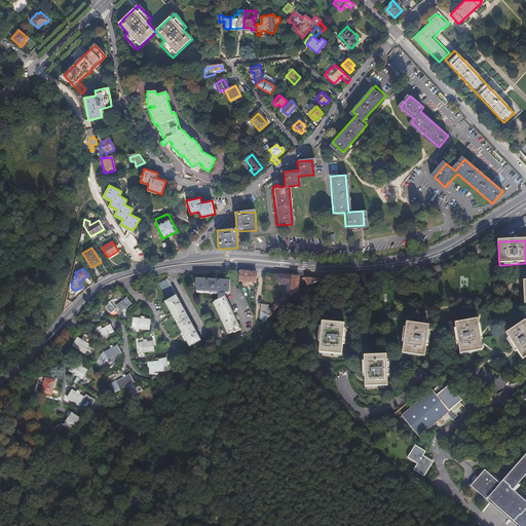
[(238,271),(238,280),(255,282),(257,272),(245,272),(238,271)]
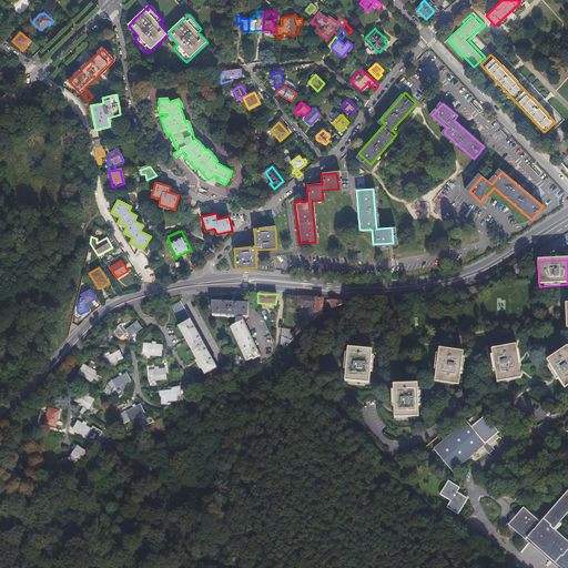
[(307,298),(300,297),(298,305),(305,306),(305,307),(310,307),(310,306),(315,306),(314,317),(310,316),(307,320),(312,323),(317,318),(322,315),(323,300),(307,298)]
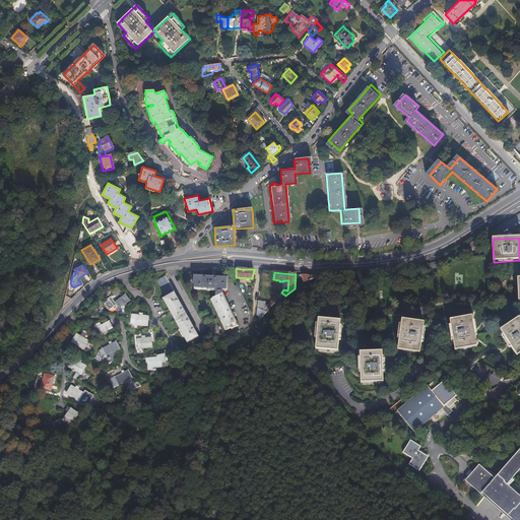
[(317,275),(302,274),(304,283),(317,277),(317,275)]
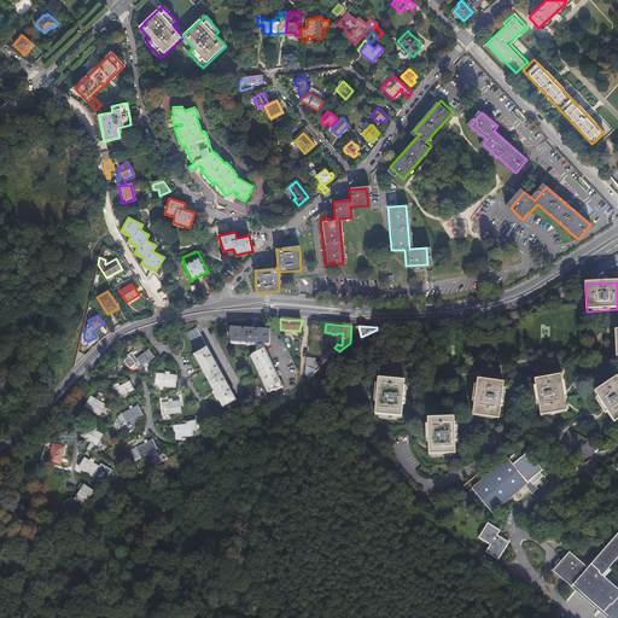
[(229,331),(229,336),(233,337),(233,342),(258,343),(258,353),(254,355),(272,392),(285,386),(280,377),(283,374),(280,369),(278,371),(267,349),(267,344),(273,344),(274,331),(233,328),(233,332),(229,331)]
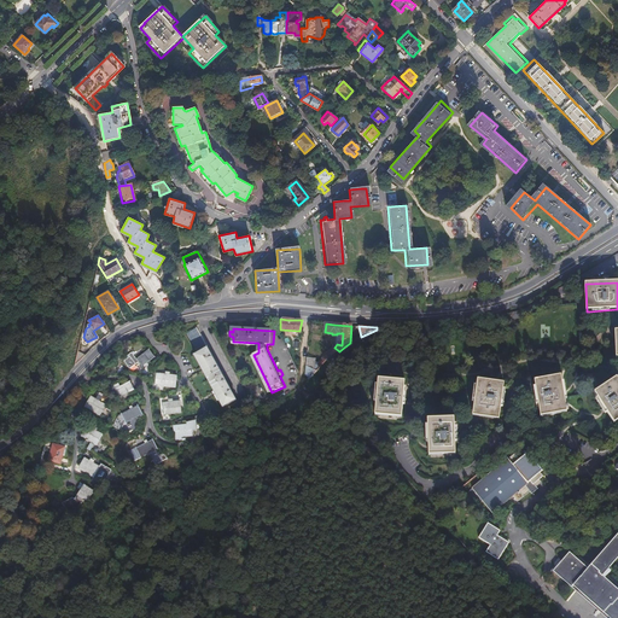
[(209,344),(199,349),(205,361),(203,362),(232,414),(245,407),(209,344)]
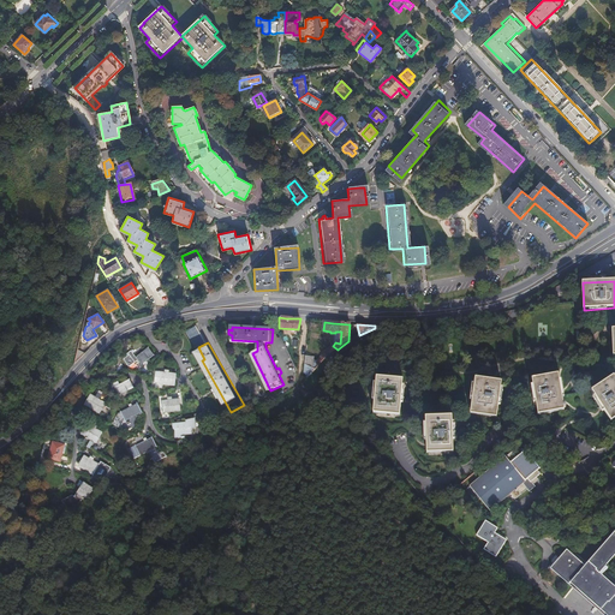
[(323,353),(327,358),(338,350),(333,346),(332,345),(323,353)]
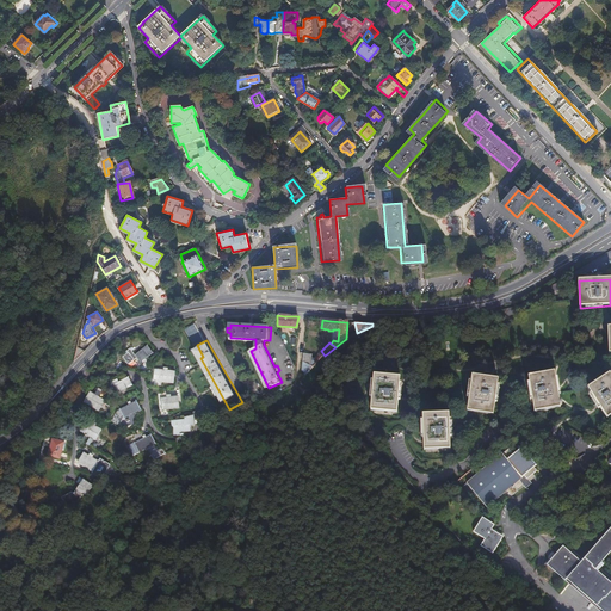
[(302,362),(310,366),(312,346),(304,345),(302,362)]
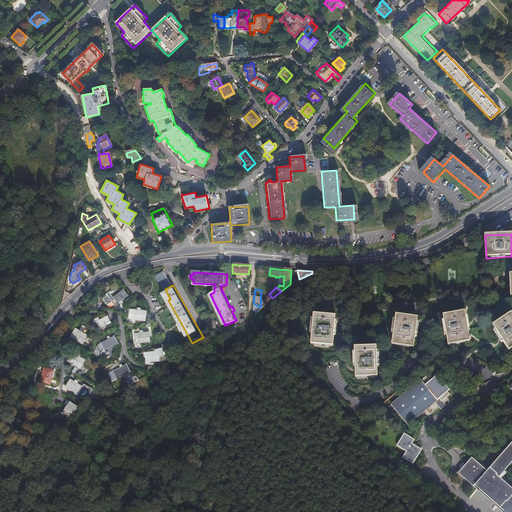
[(123,290),(113,298),(117,303),(128,295),(123,290)]
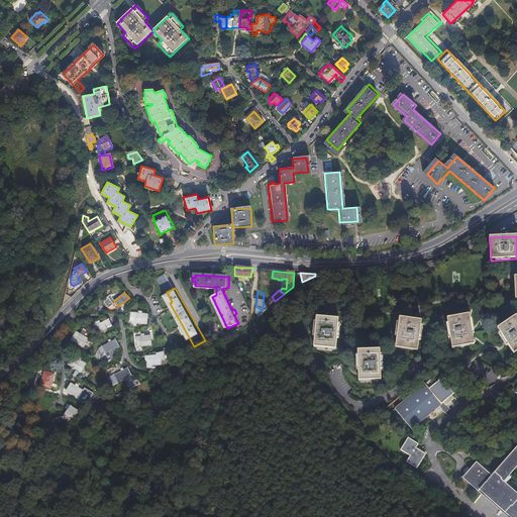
[(132,313),(132,317),(133,317),(132,322),(143,324),(145,314),(132,313)]
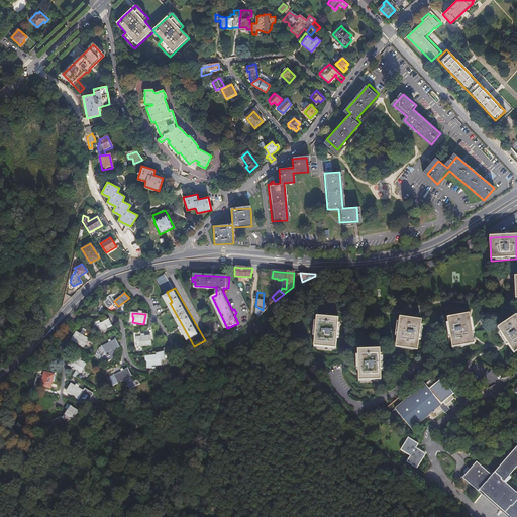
[(474,346),(469,318),(469,316),(446,319),(451,349),(474,346)]
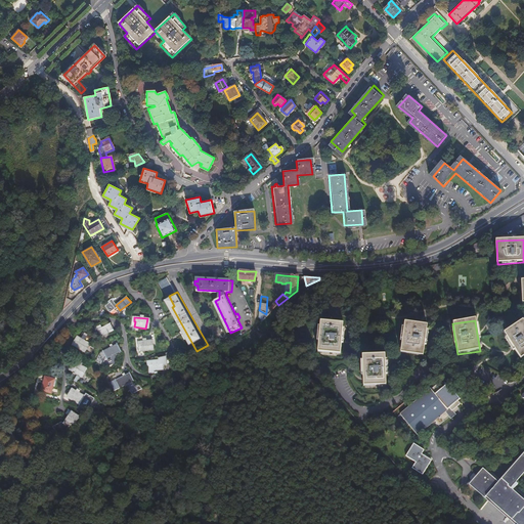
[(503,333),(518,356),(519,359),(523,355),(523,324),(522,320),(503,333)]
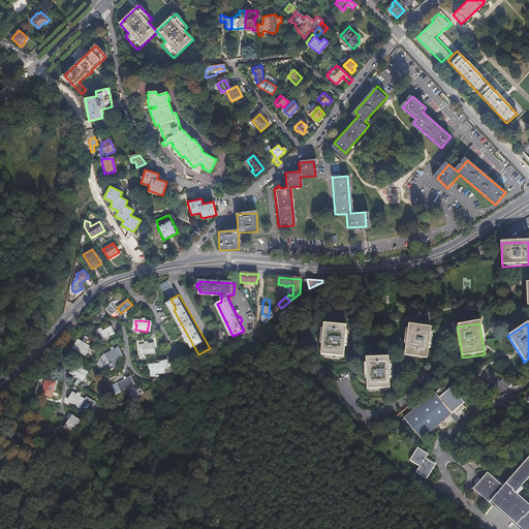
[(427,360),(431,331),(432,329),(409,324),(408,328),(404,356),(427,360)]
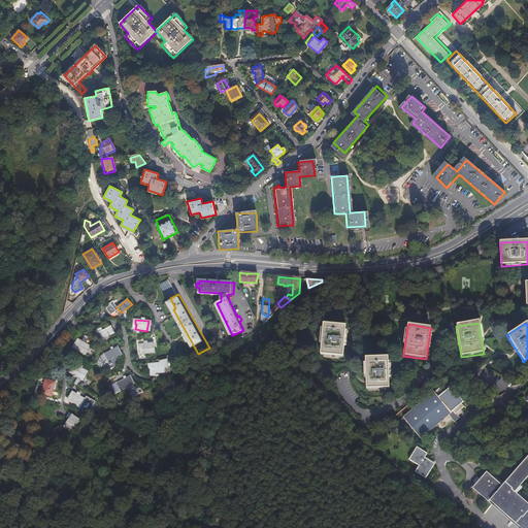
[(322,325),(320,354),(320,356),(342,358),(344,329),(344,327),(322,325)]
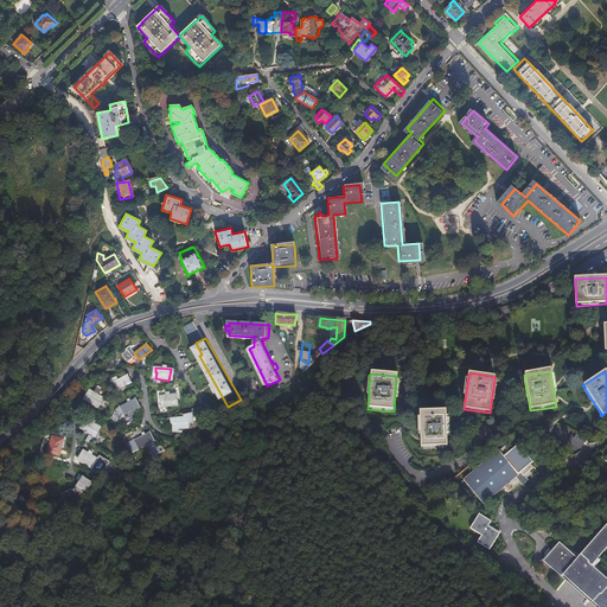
[(117,377),(114,379),(119,389),(132,382),(127,375),(119,379),(117,377)]
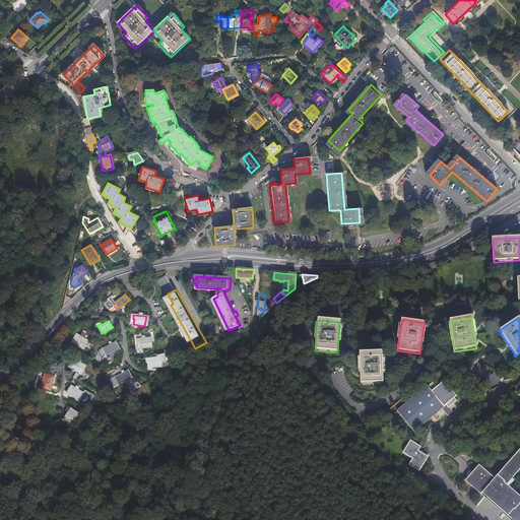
[(85,337),(79,345),(92,353),(98,344),(94,343),(89,339),(85,337)]
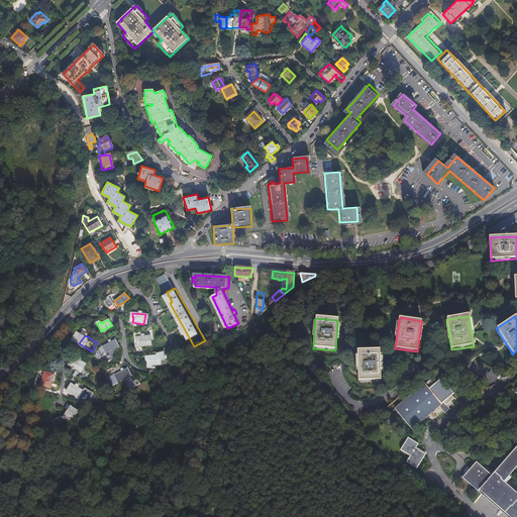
[(151,335),(136,336),(136,340),(137,340),(137,346),(152,344),(151,335)]
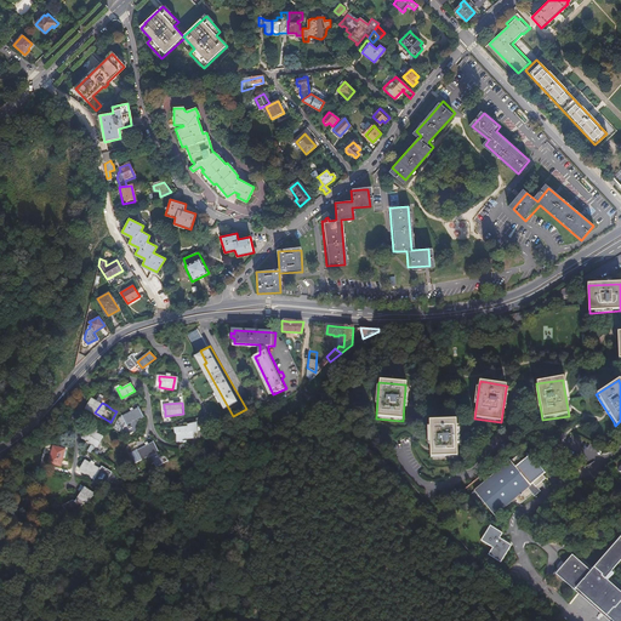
[(140,409),(123,417),(127,426),(136,421),(143,417),(140,409)]
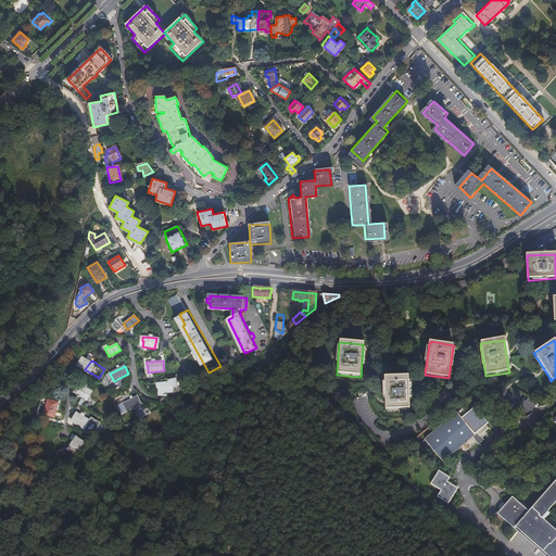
[(383,377),(383,379),(384,408),(384,411),(408,409),(408,376),(383,377)]
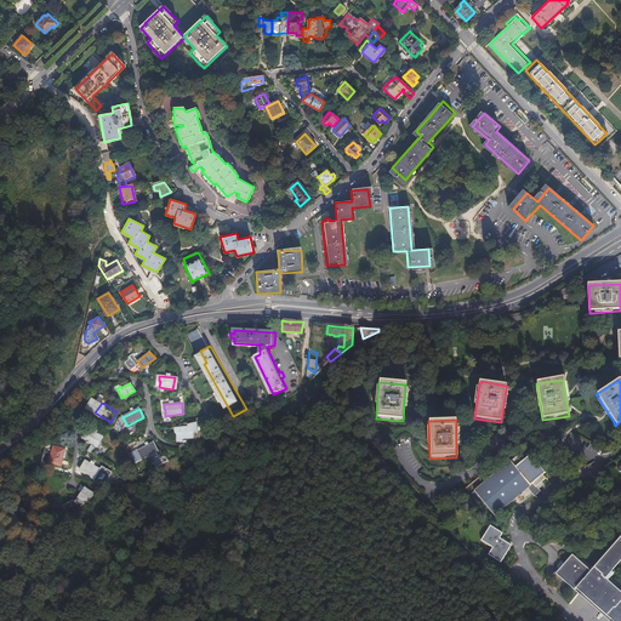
[(188,427),(177,428),(178,433),(180,439),(191,438),(189,434),(195,433),(194,425),(188,426),(188,427)]
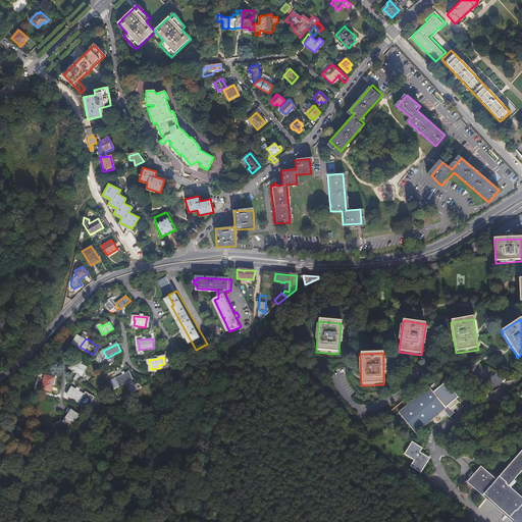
[(88,365),(83,373),(91,379),(97,370),(88,365)]
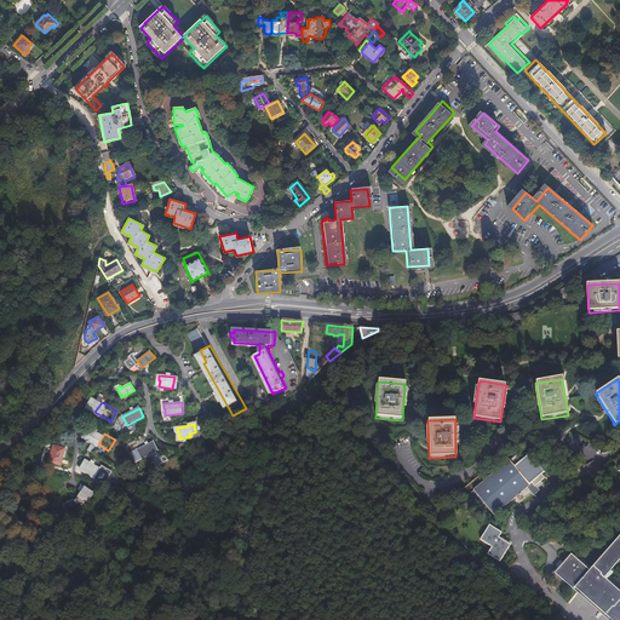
[(164,445),(147,453),(151,463),(168,455),(164,445)]
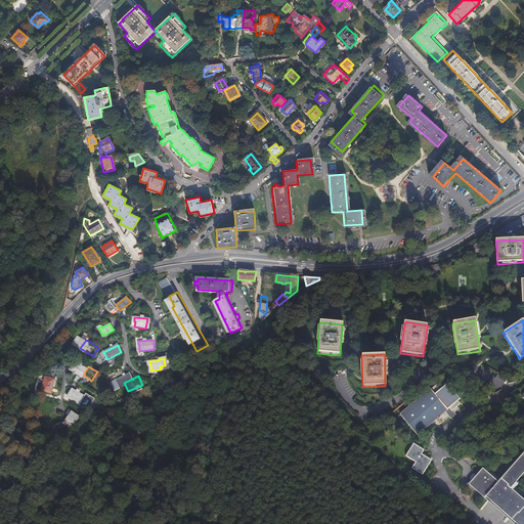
[(44,379),(42,395),(53,397),(56,381),(44,379)]
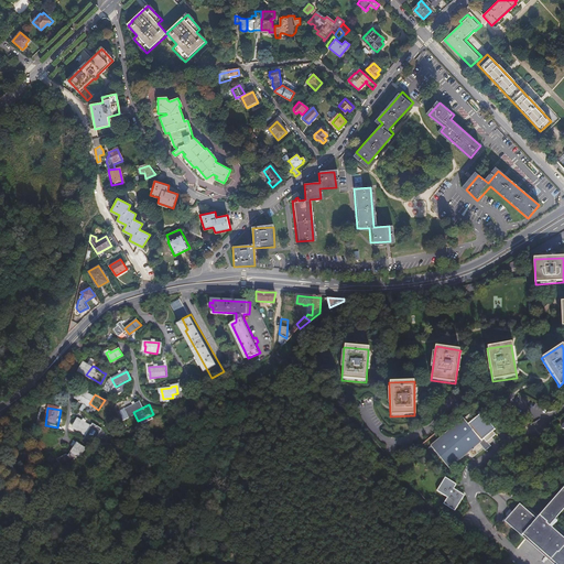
[(490,445),(488,443),(487,441),(491,436),(495,434),(492,431),(495,429),(480,412),(473,419),(468,413),(430,445),(448,467),(465,454),(472,457),(483,448),(485,451),(490,445)]
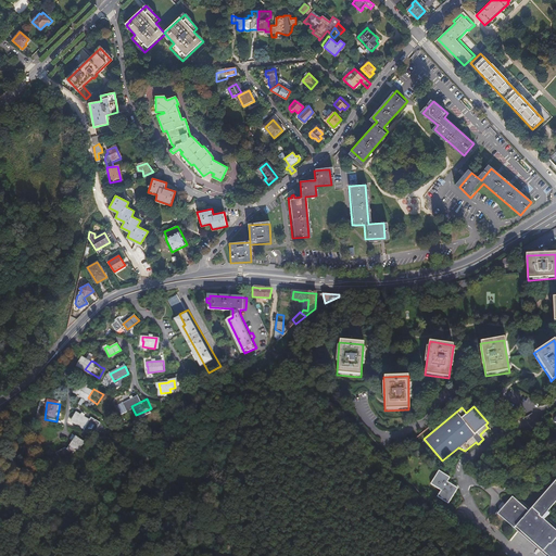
[(90,418),(85,427),(95,433),(93,434),(103,441),(111,427),(101,421),(100,424),(90,418)]
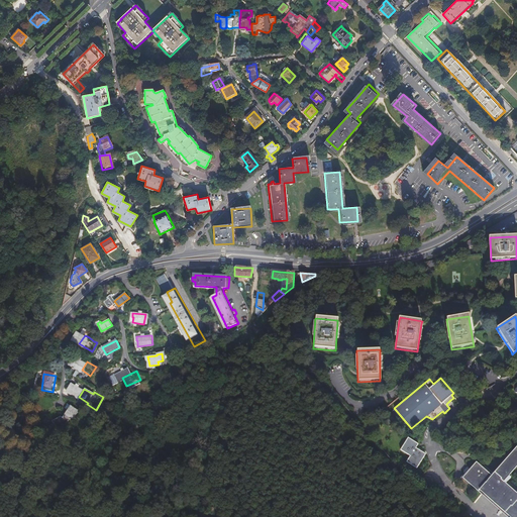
[(71,420),(67,425),(73,428),(75,429),(80,422),(83,423),(88,414),(77,407),(74,411),(77,413),(73,421),(71,420)]
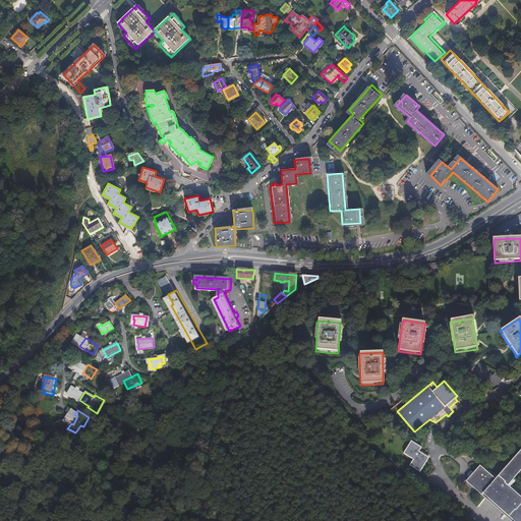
[(411,441),(403,453),(413,459),(409,465),(419,471),(428,458),(418,452),(421,448),(411,441)]
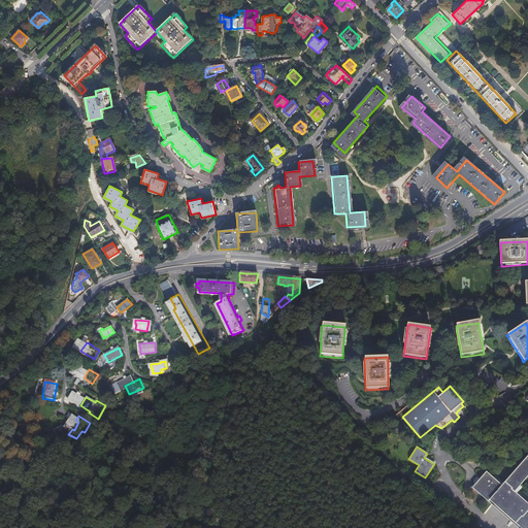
[(527,527),(527,457),(502,487),(487,473),(472,489),(488,502),(489,501),(519,527),(527,527)]
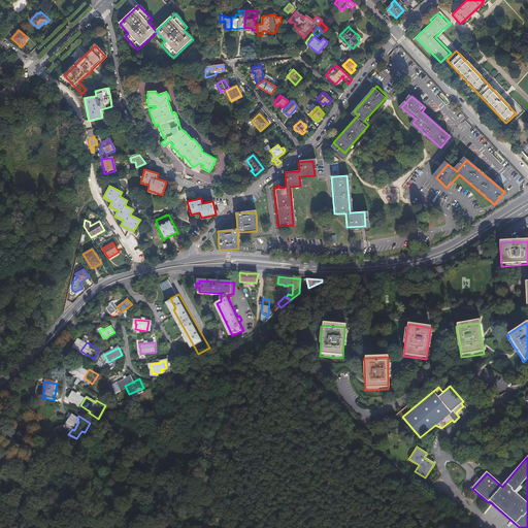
[(502,473),(498,479),(496,476),(494,479),(500,485),(507,477),(502,473)]
